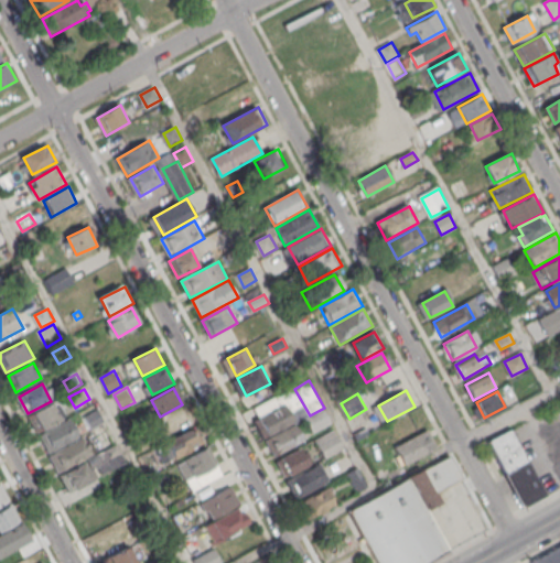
[(30,417),(38,432),(63,419),(55,403),(30,417)]
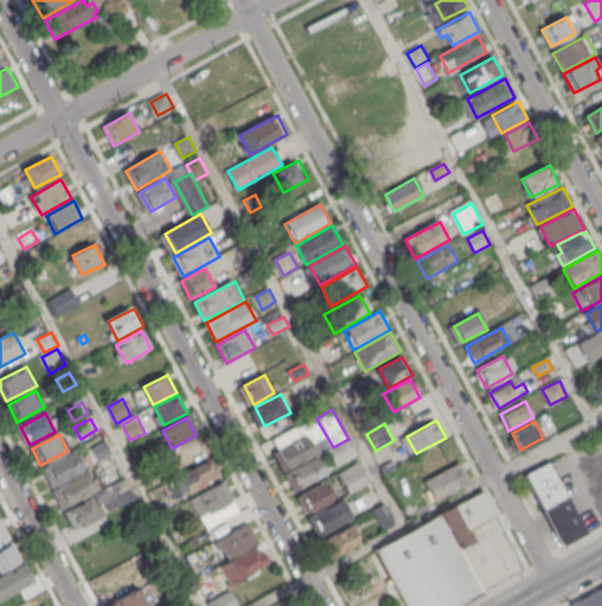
[(285,471),(275,454),(308,437),(316,454),(285,471)]
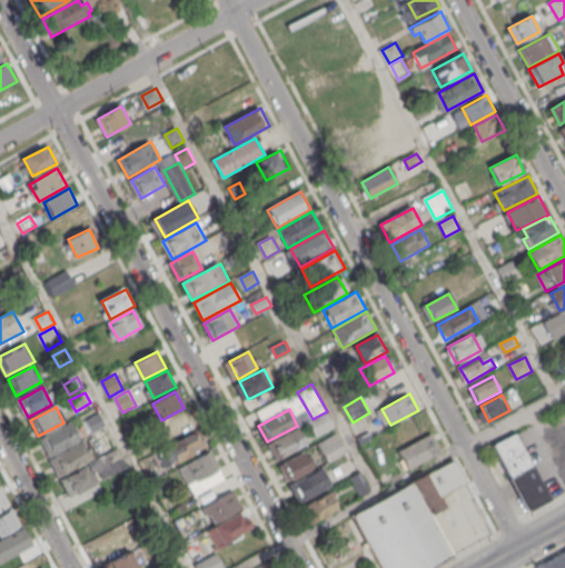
[(172,440),(164,424),(188,410),(197,428),(172,440)]
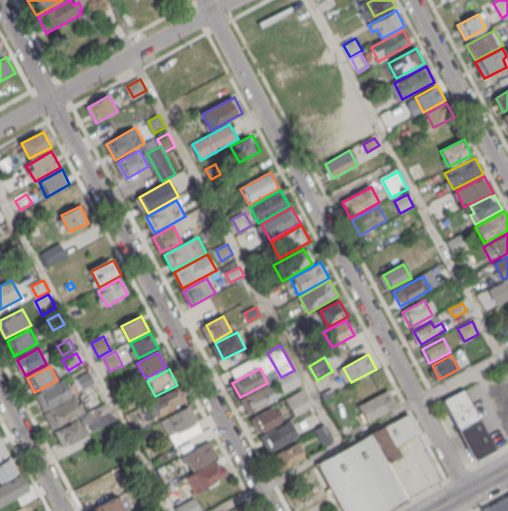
[(84,390),(78,379),(90,372),(96,383),(84,390)]
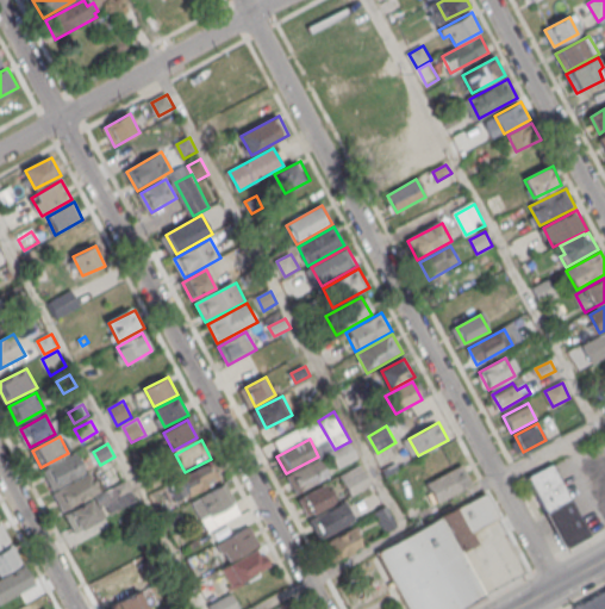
[(340,468),(331,454),(351,443),(359,458),(340,468)]
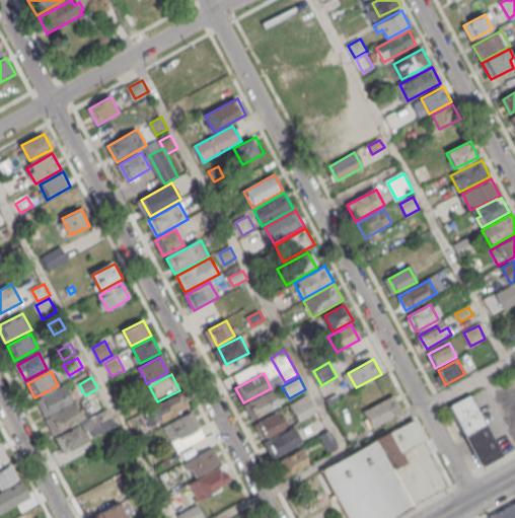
[(393,393),(384,377),(363,390),(372,405),(393,393)]
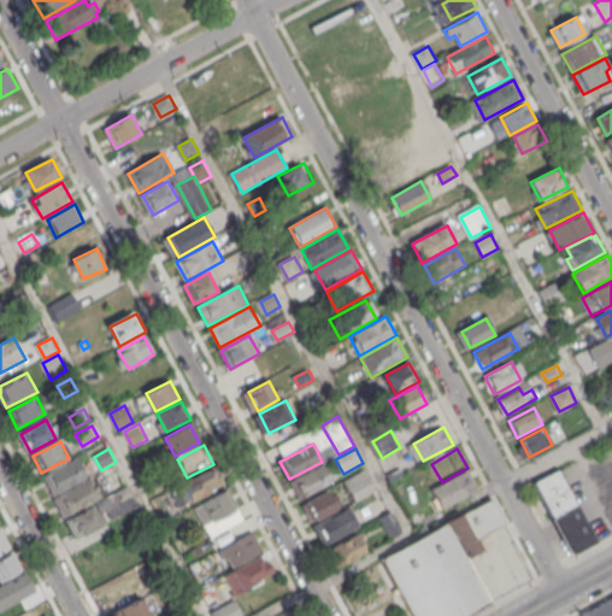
[(45,476),(54,494),(87,477),(76,458),(45,476)]
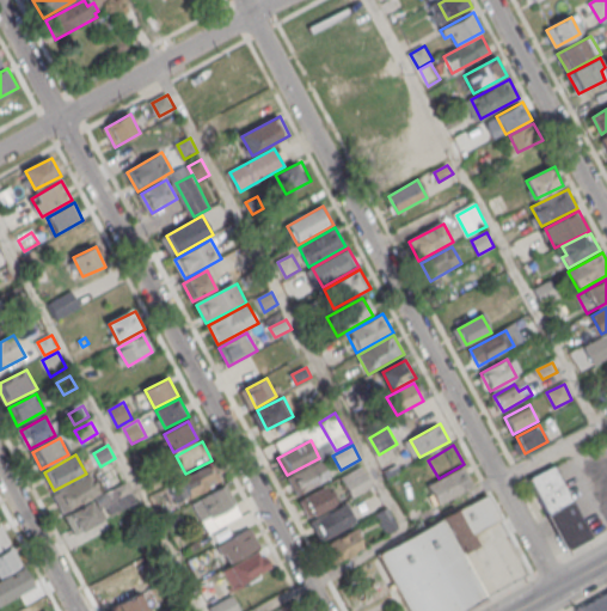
[(298,495),(288,478),(322,460),(330,478),(298,495)]
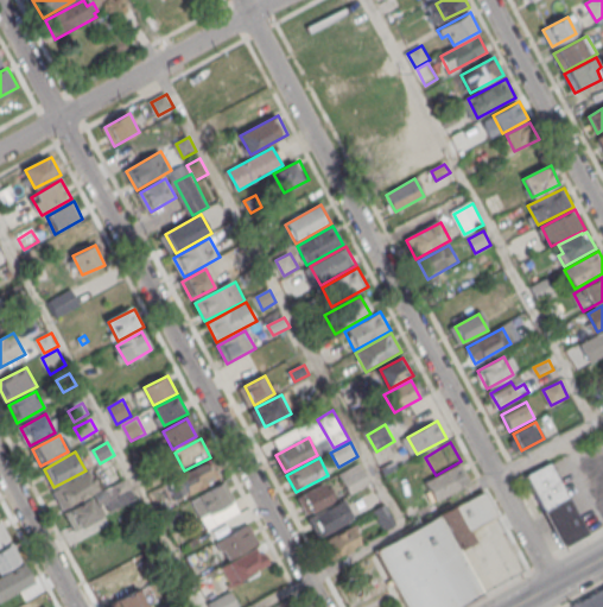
[(178,501),(169,484),(210,460),(221,478),(178,501)]
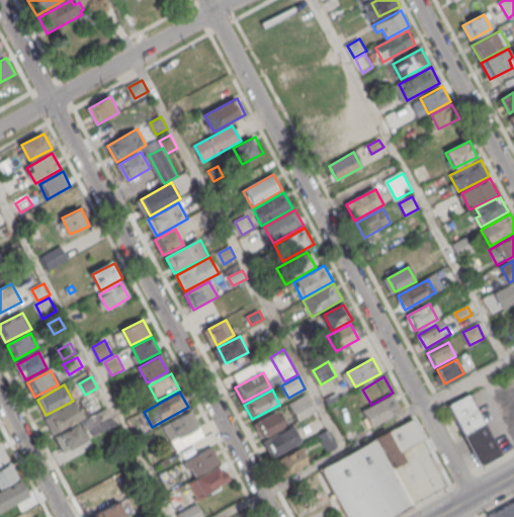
[(450,405),(482,465),(503,454),(472,394),(450,405)]
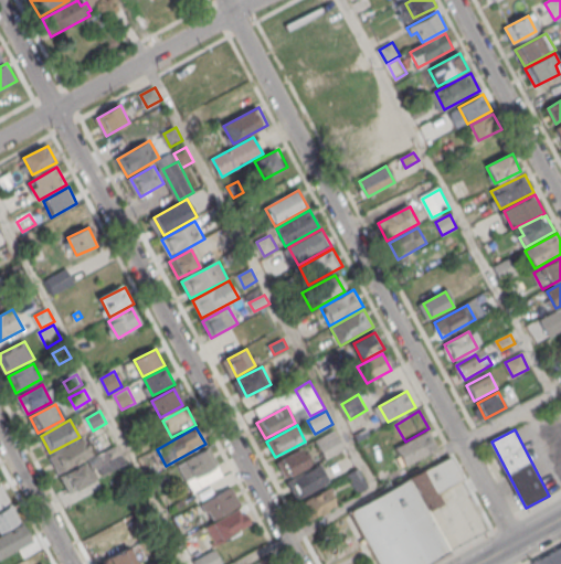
[(327,458),(318,440),(336,431),(346,449),(327,458)]
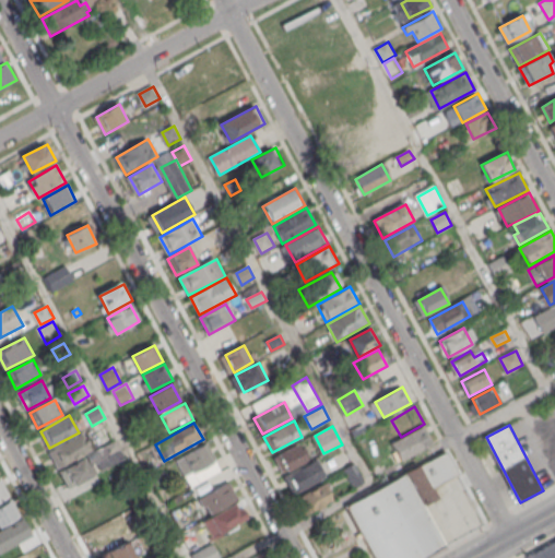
[(401,460),(392,444),(425,427),(434,442),(401,460)]
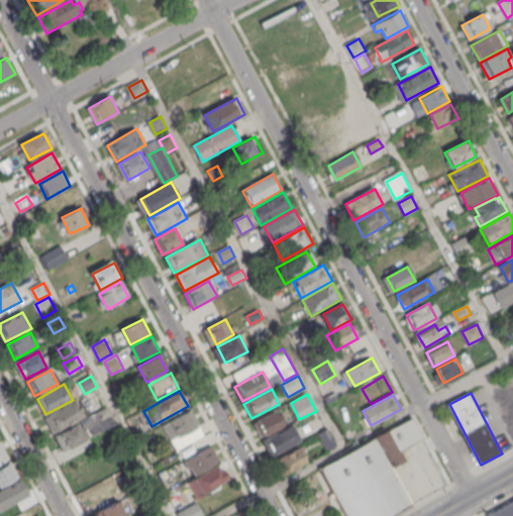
[(55,434),(45,418),(77,400),(87,416),(55,434)]
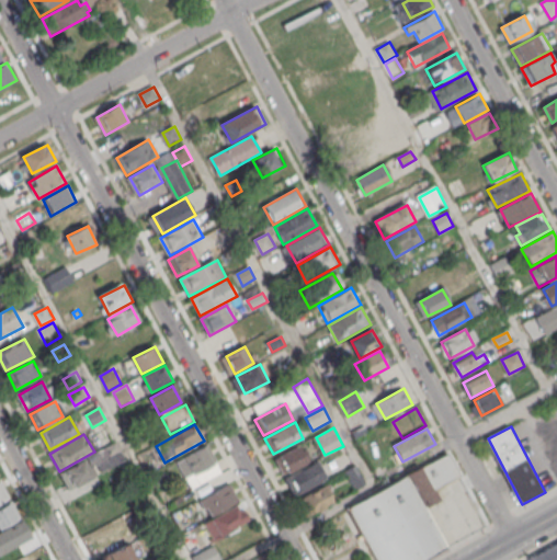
[(99,466),(92,455),(117,441),(124,450),(99,466)]
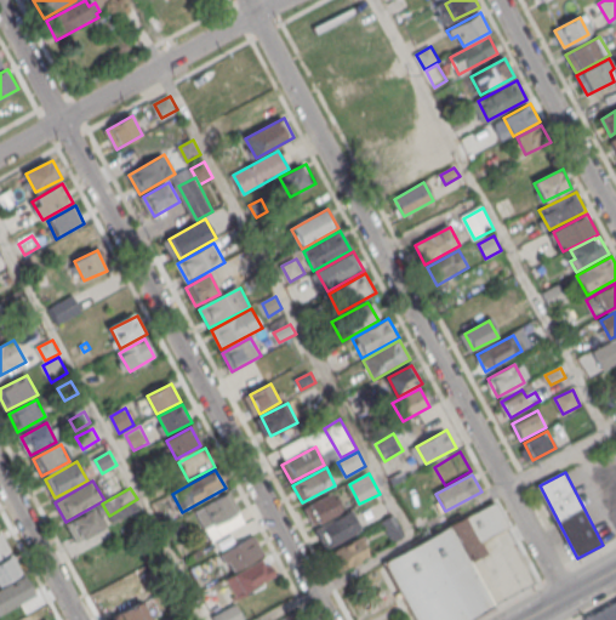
[(215,525),(205,507),(233,491),(244,511),(215,525)]
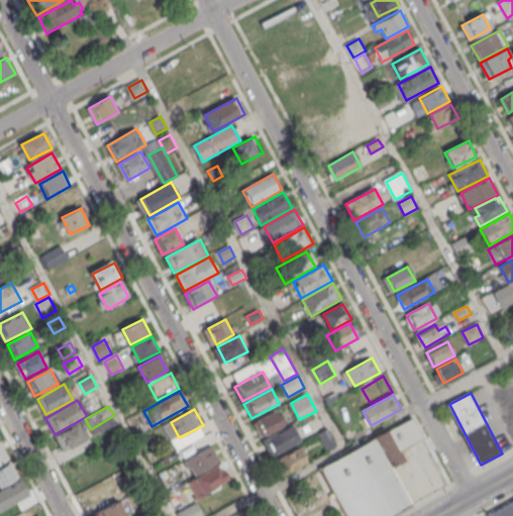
[(260,438),(252,425),(276,413),(283,426),(260,438)]
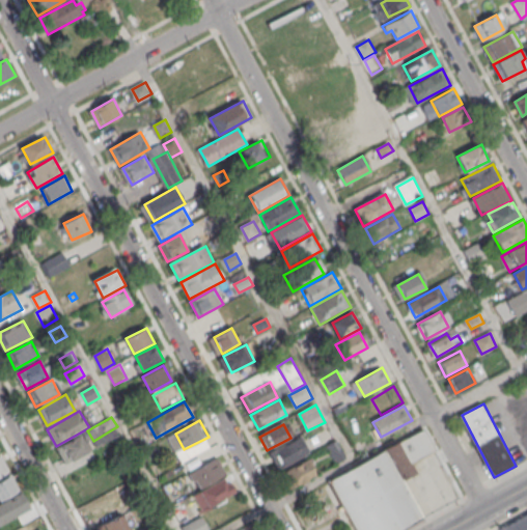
[(356,529),(331,480),(424,430),(436,451),(410,465),(414,473),(401,479),(422,519),(401,529),(356,529)]
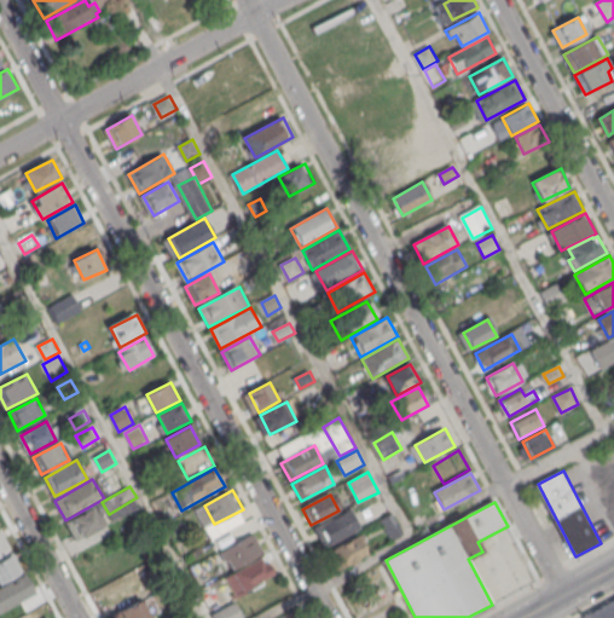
[(76,541),(67,523),(93,508),(103,527),(76,541)]
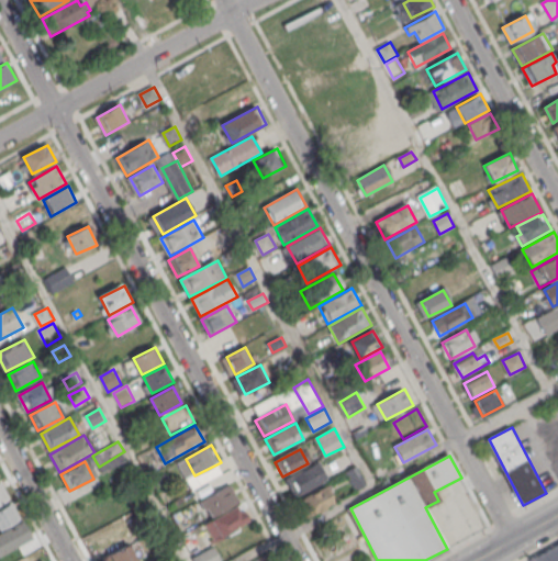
[(298,494),(290,479),(321,462),(328,479),(298,494)]
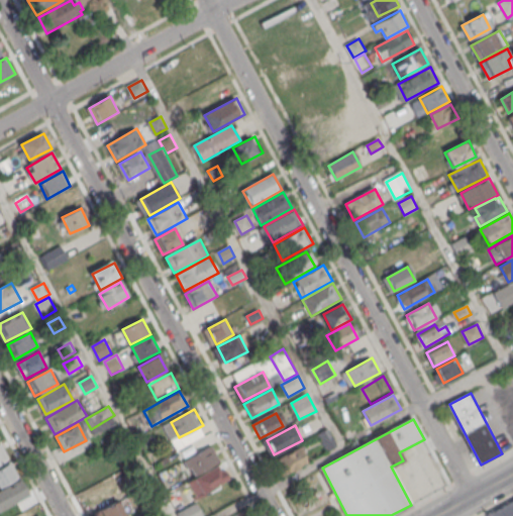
[(327,448),(319,434),(329,428),(336,443),(327,448)]
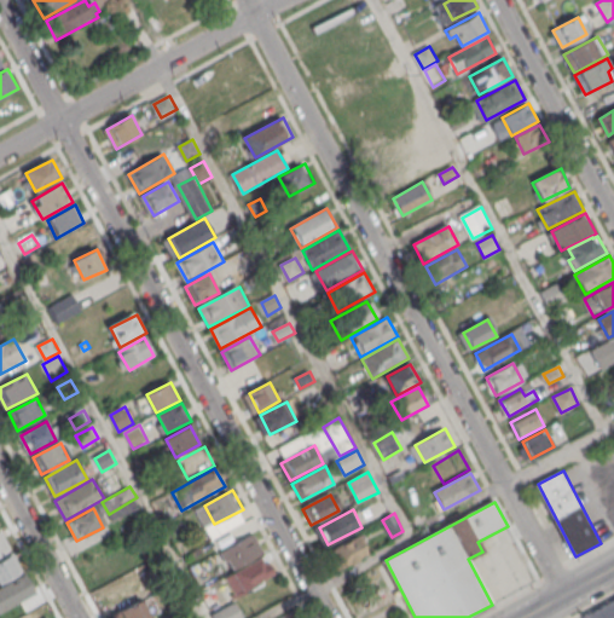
[(0,553),(0,533),(3,532),(11,548),(0,553)]
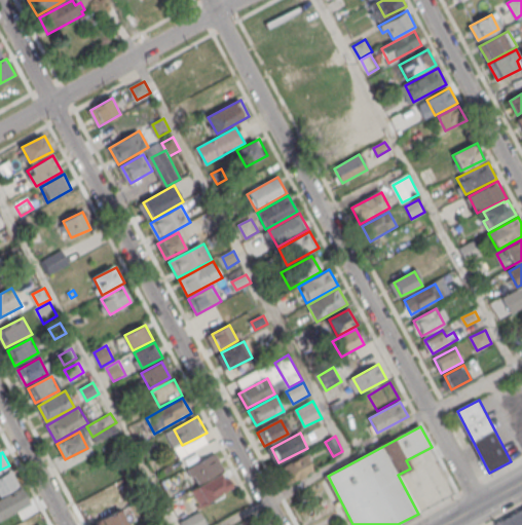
[(199,484),(190,467),(217,453),(226,469),(199,484)]
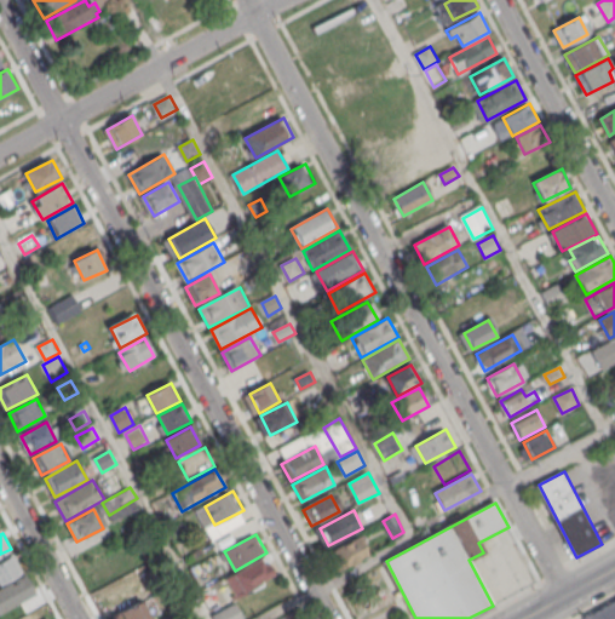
[(343,571),(333,552),(362,538),(371,555),(343,571)]
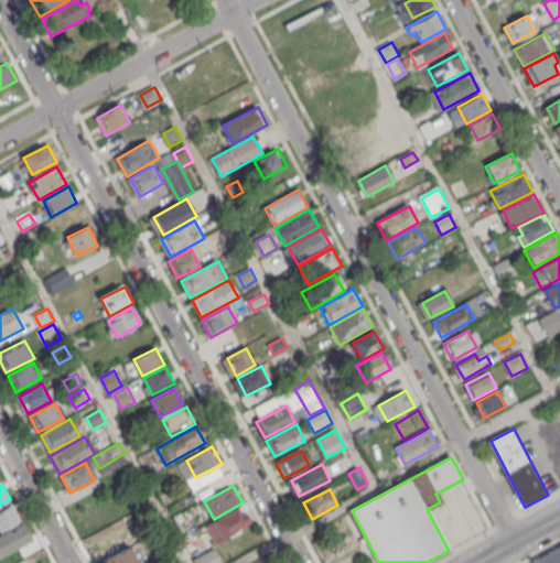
[(0,531),(0,512),(14,505),(22,519),(0,531)]
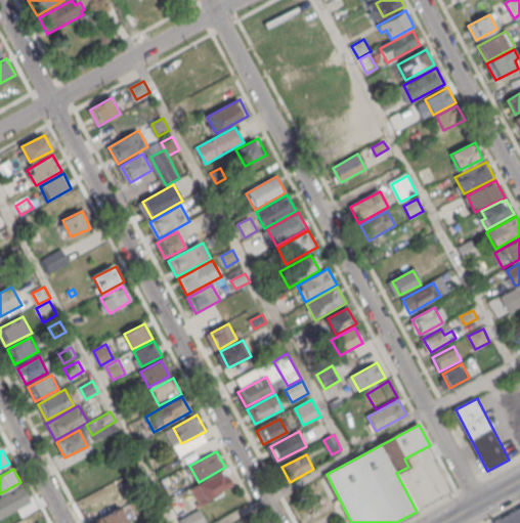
[(78,479),(84,497),(109,488),(101,470),(78,479)]
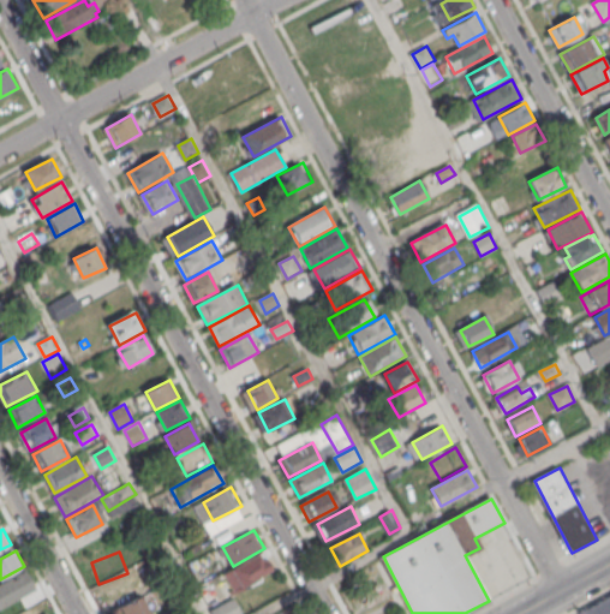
[(237,596),(223,574),(261,553),(273,576),(237,596)]
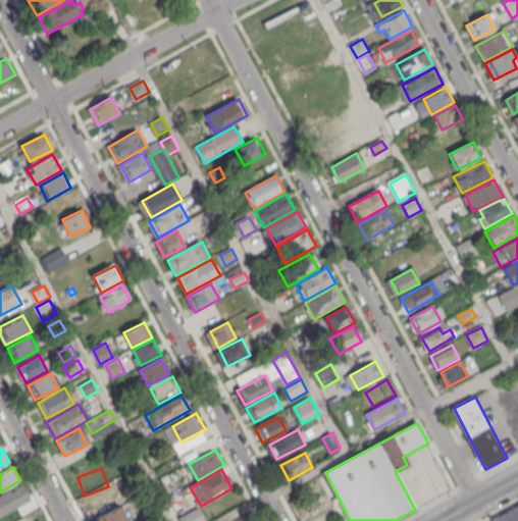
[(0,516),(0,497),(23,484),(32,500),(0,516)]
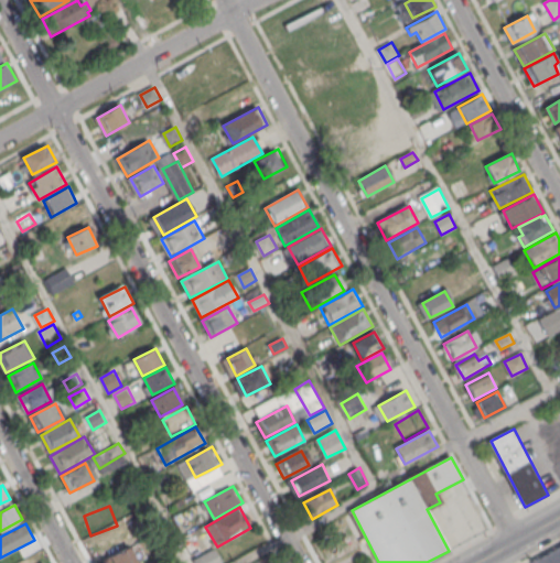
[(0,562),(34,543),(44,561),(41,562),(0,562)]
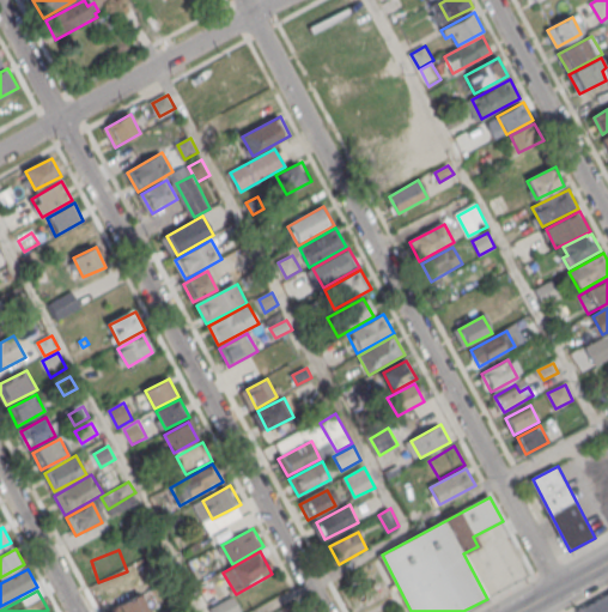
[(113,610),(113,611),(149,611),(140,594),(113,610)]
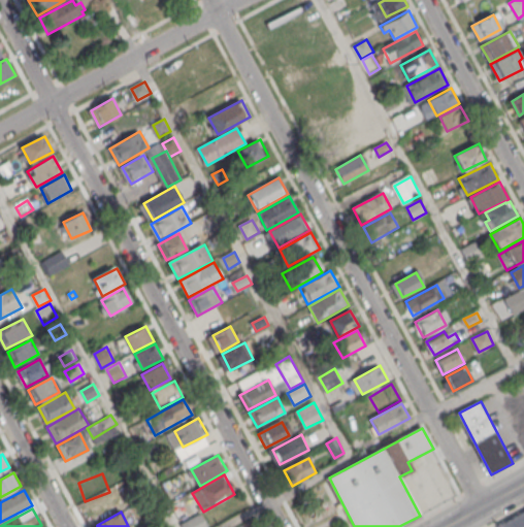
[(184,526),(182,523),(201,513),(208,526),(184,526)]
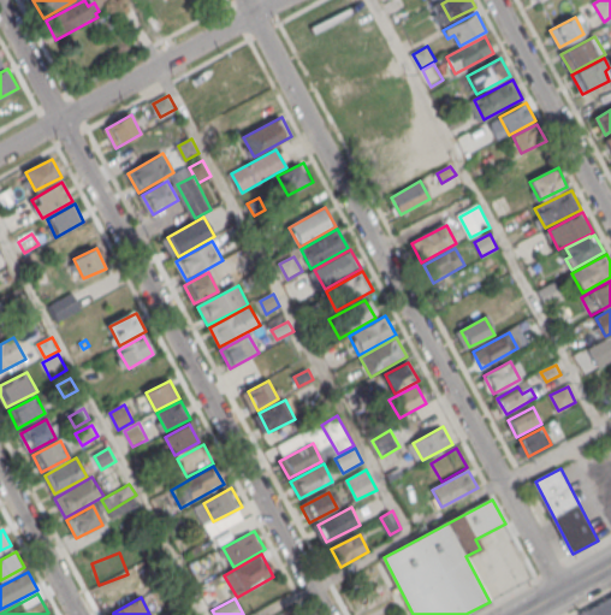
[(610,601),(587,614),(610,614),(610,601)]
